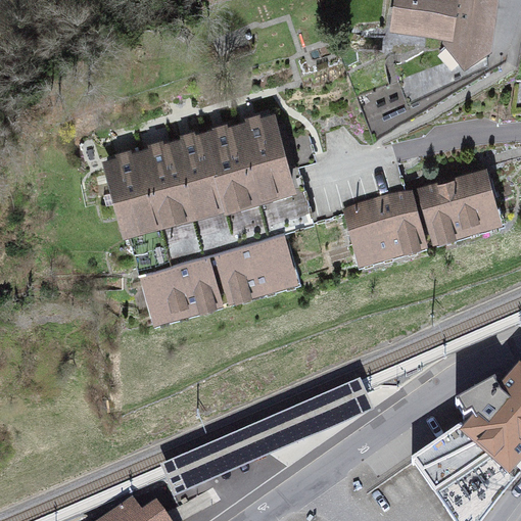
[(396,0),(392,33),(456,41),(453,62),(485,66),(493,0),(396,0)]
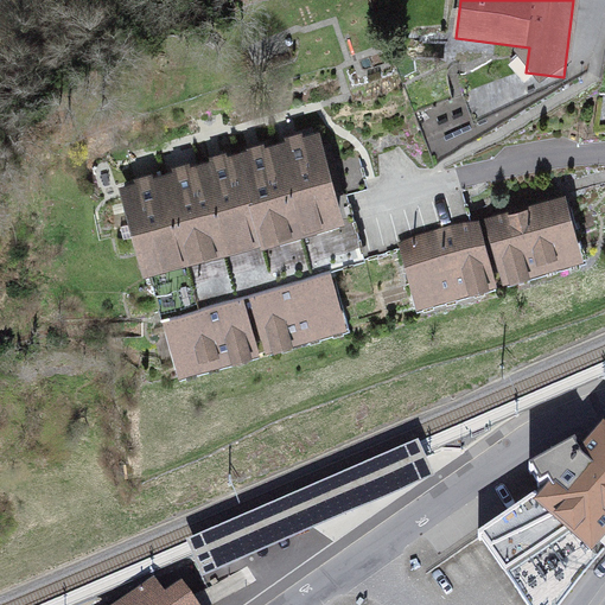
[(320,134),(120,186),(142,276),(344,224),(320,134)]
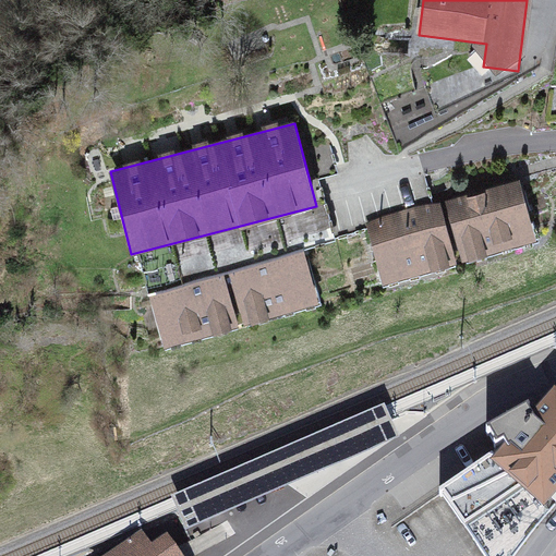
[(519,182),(446,203),(463,261),(535,239),(519,182)]
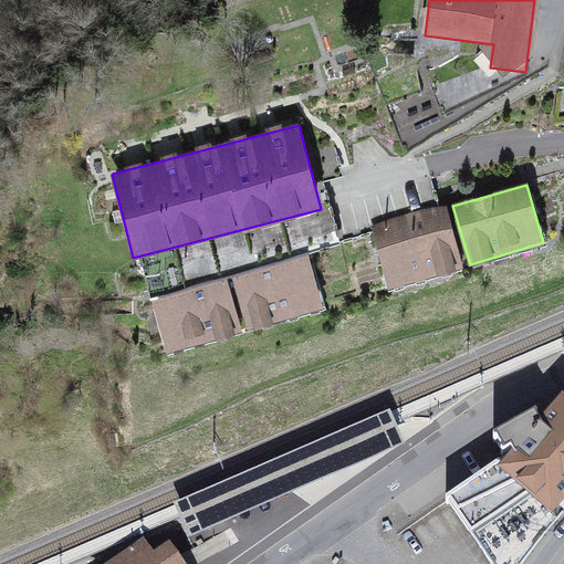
[(446,208),(371,230),(387,288),(462,265),(446,208)]
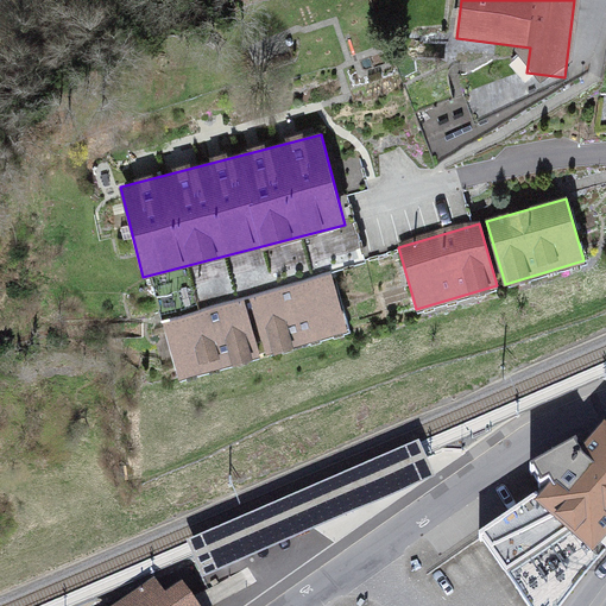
[(329,272),(250,296),(267,357),(347,334),(329,272)]
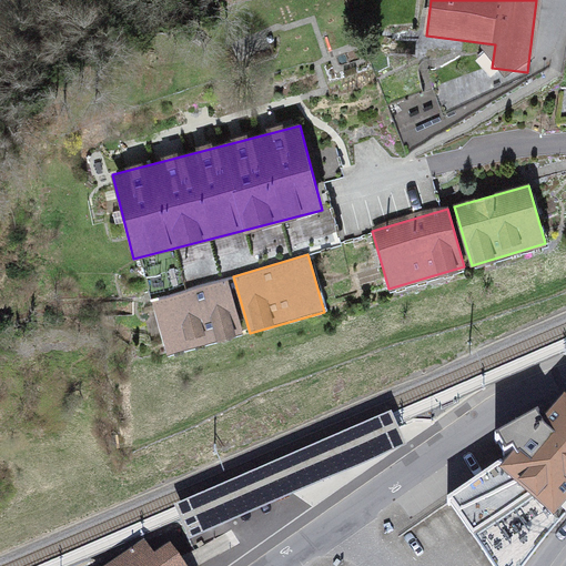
[(226,280),(151,302),(167,355),(242,333),(226,280)]
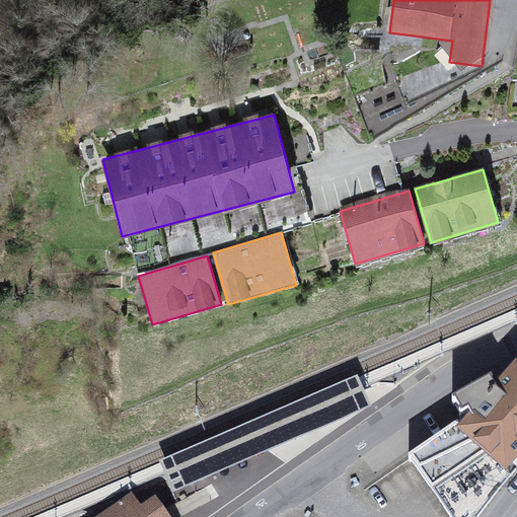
[(516,367),(511,363),(490,387),(485,378),(450,397),(458,411),(463,408),(467,414),(454,426),(451,429),(501,475),(516,456),(516,367)]
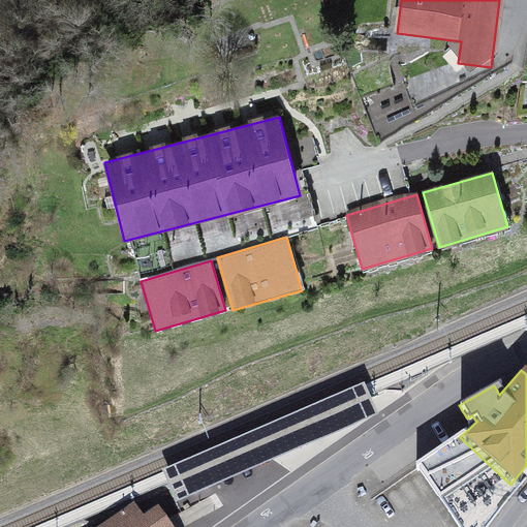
[(377,412),(363,380),(161,468),(175,500),(377,412)]
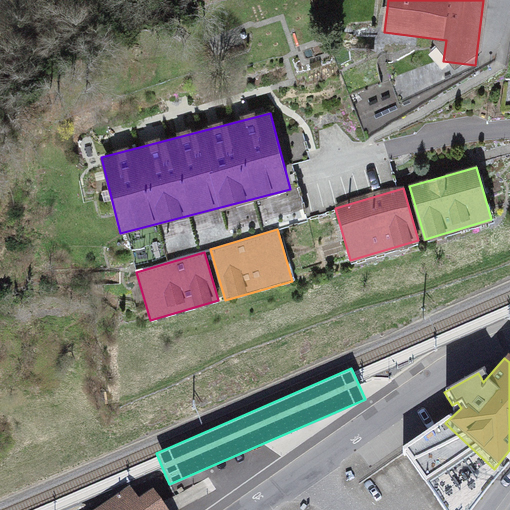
[(494,469),(445,423),(448,420),(447,418),(398,451),(400,455),(402,454),(438,508),(494,469)]
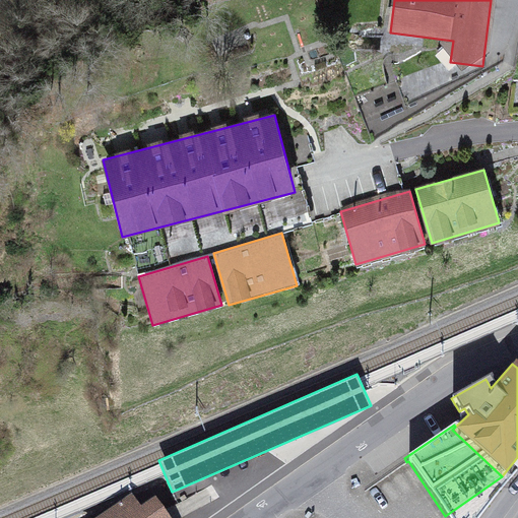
[(131,492),(93,517),(172,517),(157,498),(142,509),(131,492)]
